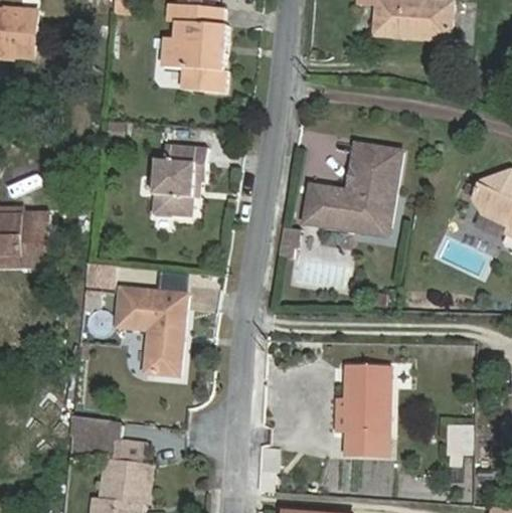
[(358,0),(358,1),(377,3),(375,34),(452,40),(454,1),(441,0),(358,0)]
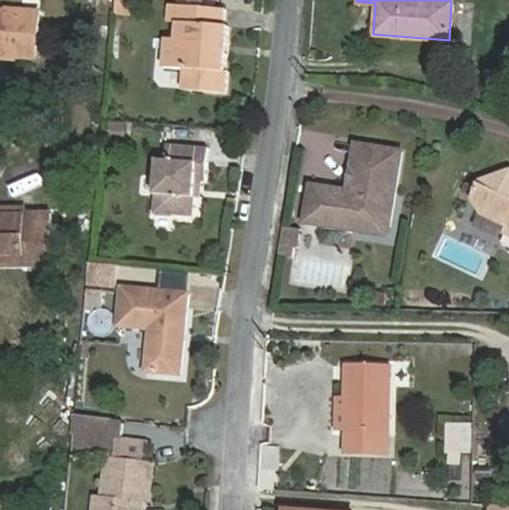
[(222,24),(223,7),(179,4),(176,38),(166,37),(164,65),(184,66),(183,89),(222,92),(224,70),(222,70),(226,25),(222,24)]
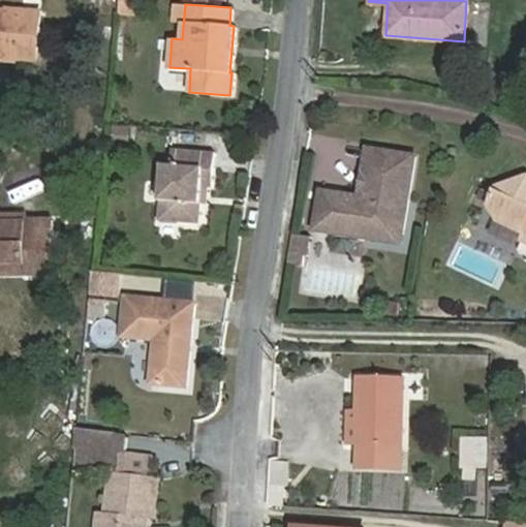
[(39,12),(0,8),(0,56),(34,59),(39,12)]
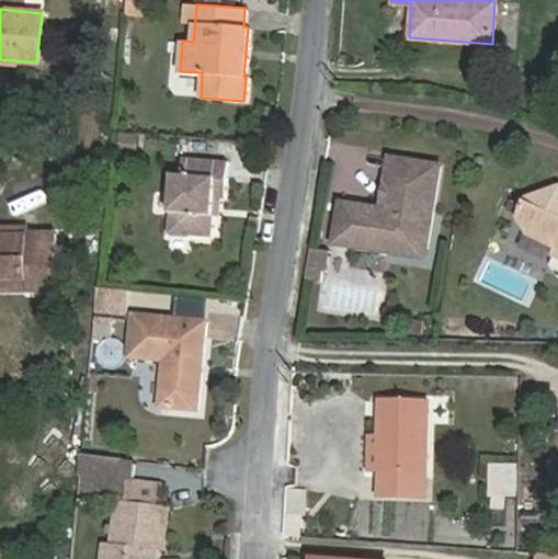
[(439,163),(388,156),(379,206),(340,201),(333,240),(384,249),(386,239),(425,244),(439,163)]
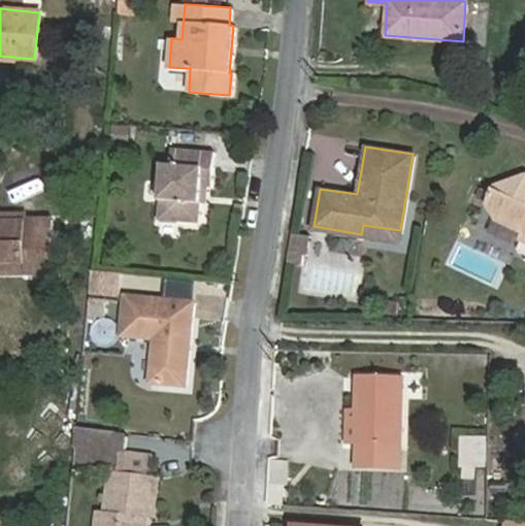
[(215,151),(171,148),(169,165),(162,164),(158,220),(200,223),(202,195),(210,196),(210,187),(212,187),(215,151)]
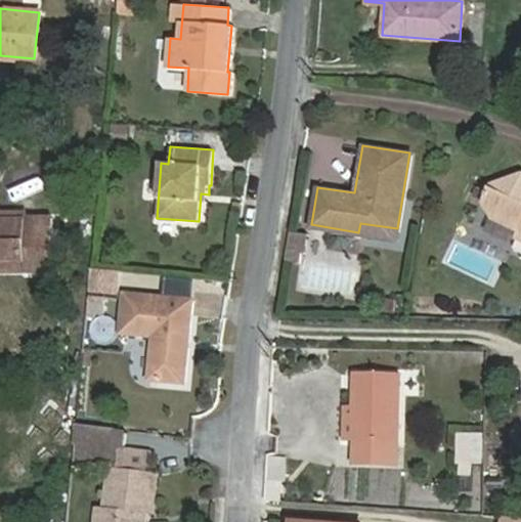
[(518,228),(515,235),(520,237),(520,174),(491,184),(483,200),(493,217),(518,228)]
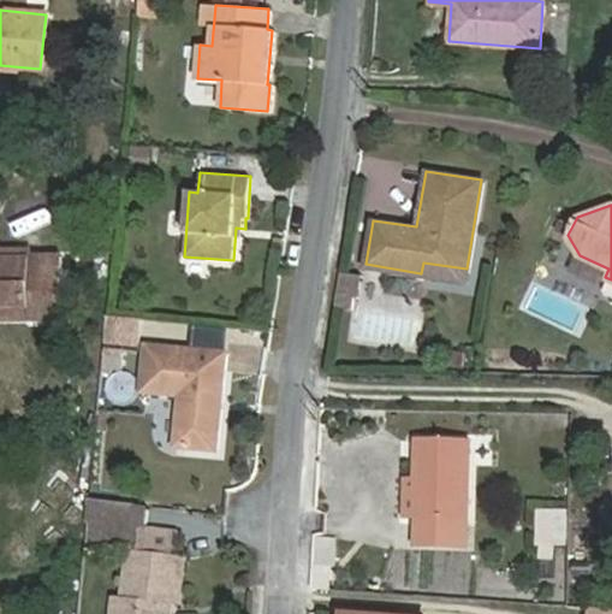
[(61,254),(0,254),(0,307),(29,307),(29,318),(63,318),(61,254)]
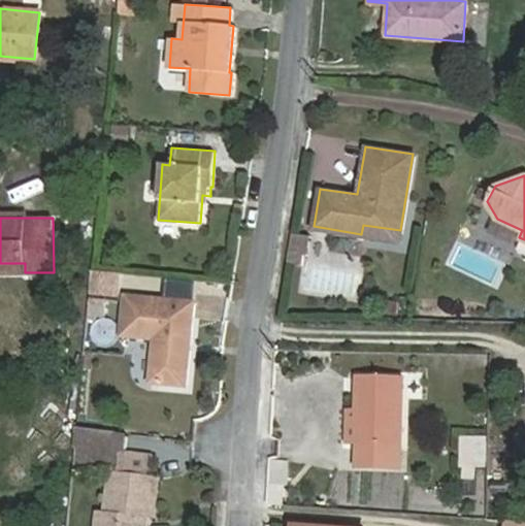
[(400,230),(363,225),(361,234),(399,239),(400,230)]
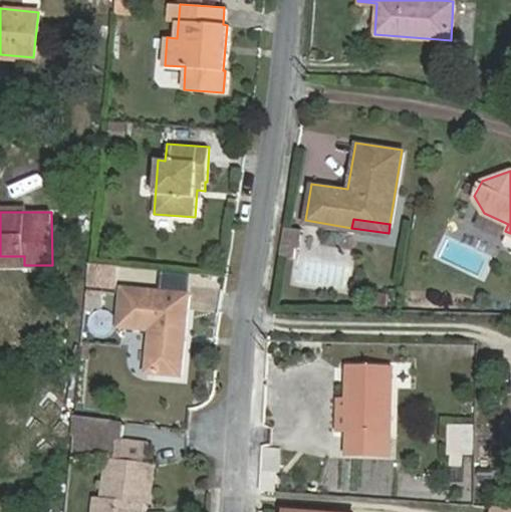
[(116,264),(88,261),(85,292),(99,294),(100,284),(114,285),(116,264)]
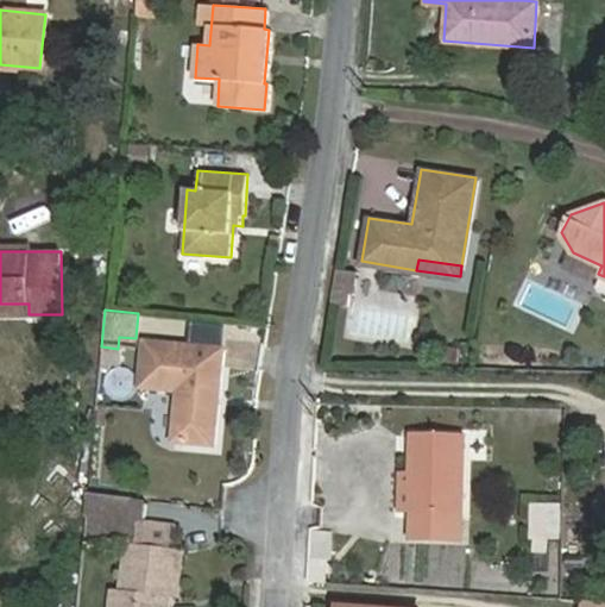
[(172,440),(214,445),(222,348),(144,342),(139,386),(176,390),(172,440)]
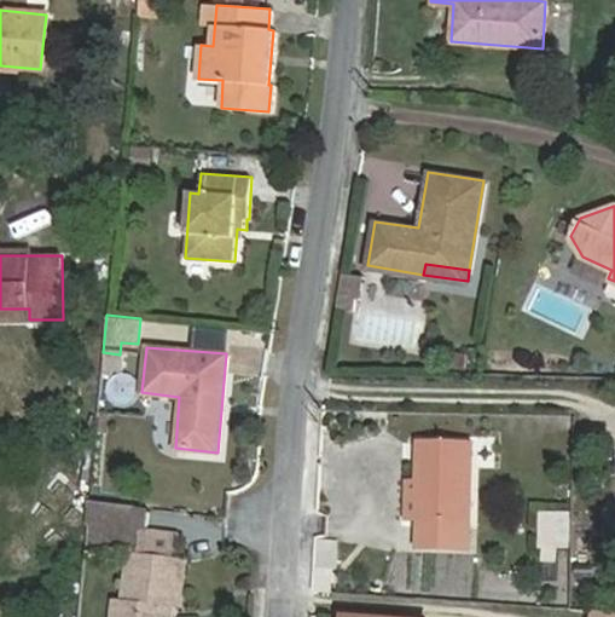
[(418,520),(469,522),(470,439),(418,438),(418,478),(418,520)]
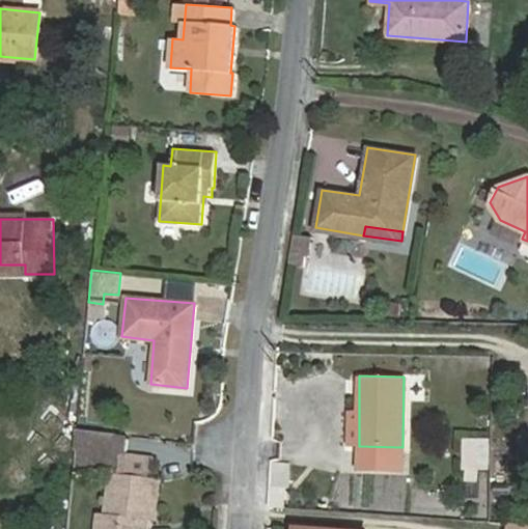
[(359,446),(359,410),(346,410),(345,445),(359,446)]
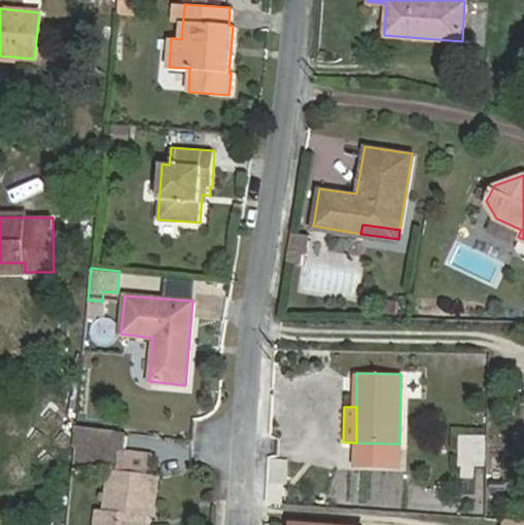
[(109,450),(111,430),(74,426),(72,446),(109,450)]
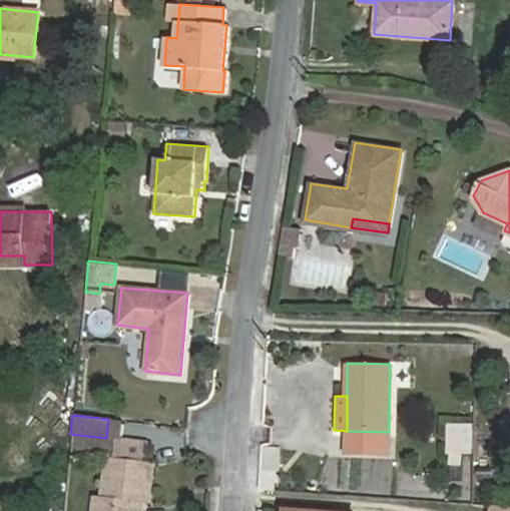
[(473,422),(446,422),(445,453),(473,453),(473,422)]
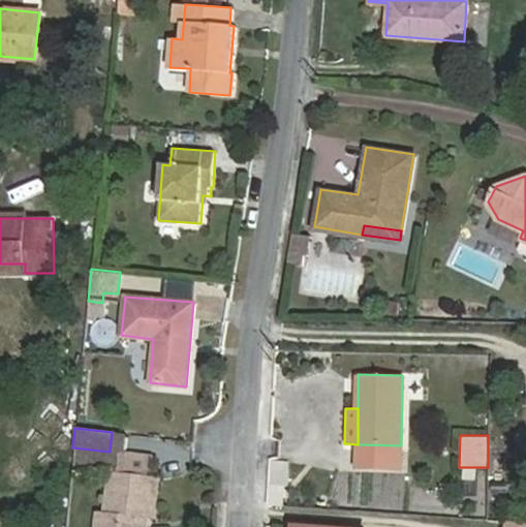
[(401,445),(358,444),(358,466),(401,467),(401,445)]
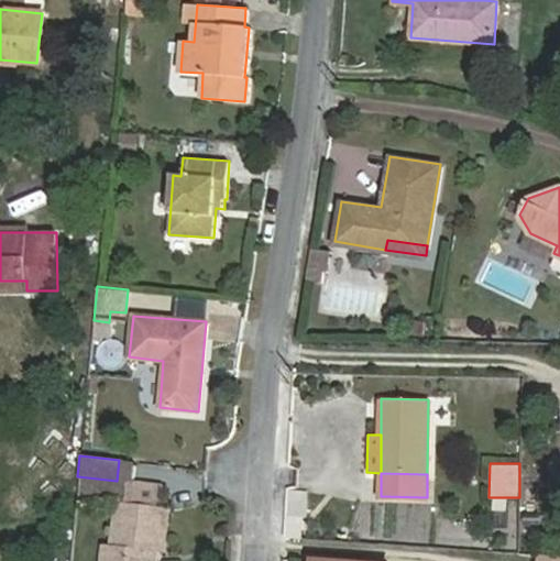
[(100,543),(98,560),(155,560),(162,507),(160,506),(162,483),(127,477),(124,502),(113,501),(109,545),(100,543)]
